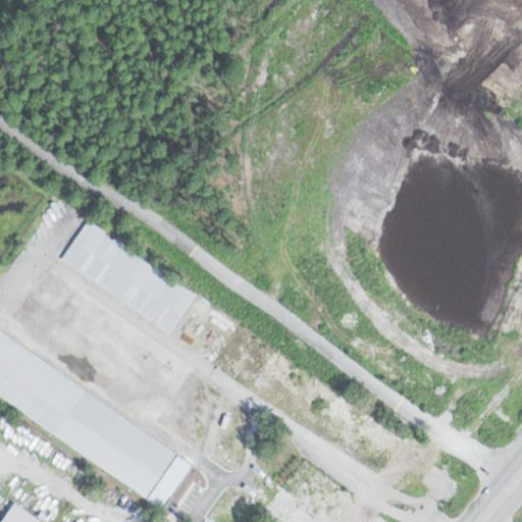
[(88,216),(58,259),(166,335),(195,293),(88,216)]
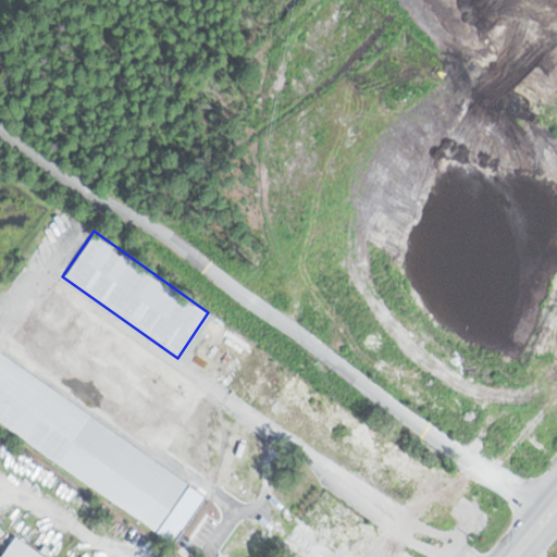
[(56,294),(40,318),(174,407),(189,383),(56,294)]
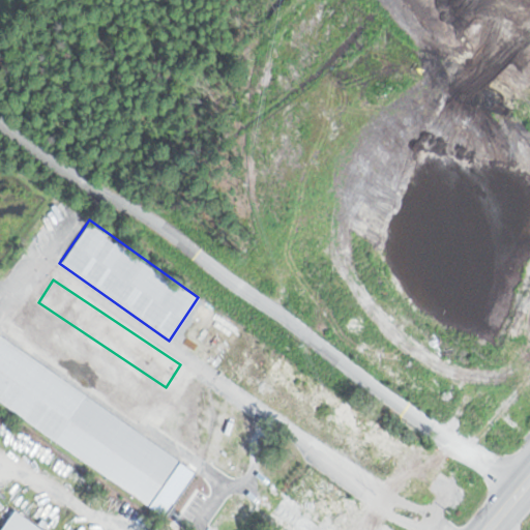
[(0,404),(160,518),(193,472),(0,335),(0,404)]
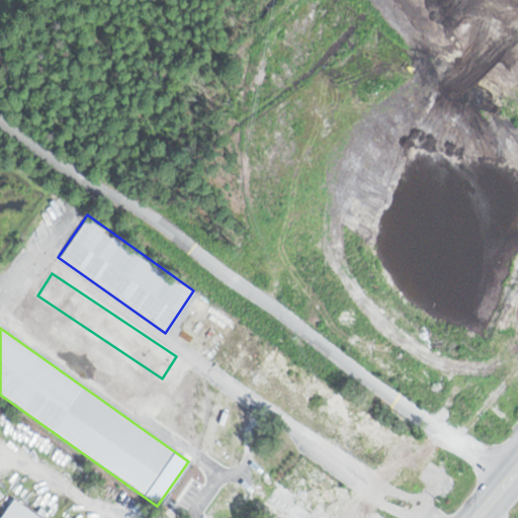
[(403,465),(420,476),(431,457),(415,447),(403,465)]
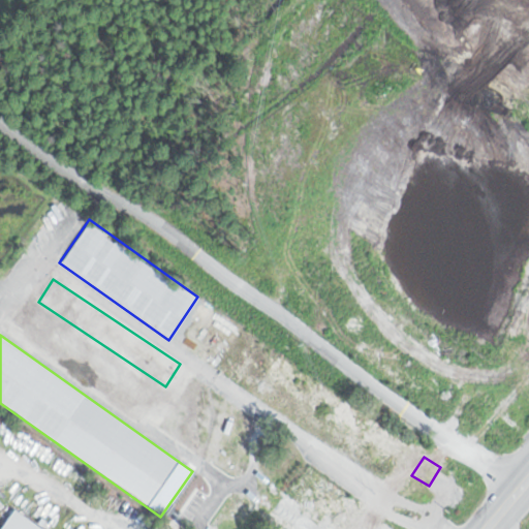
[(376,528),(383,519),(314,469),(293,498),(316,515),(319,510),(344,528),(376,528)]
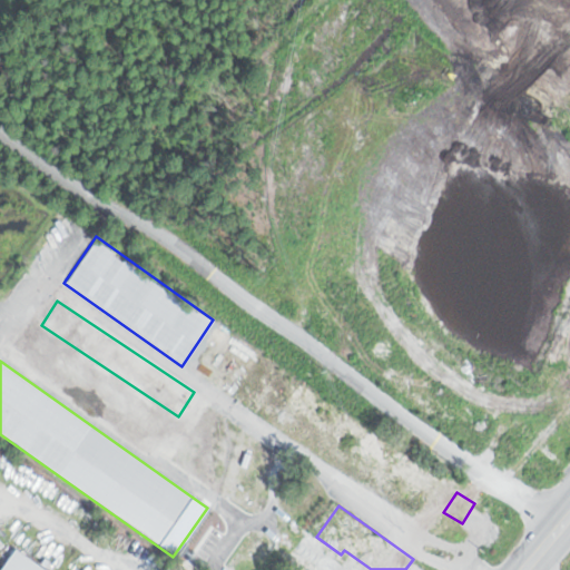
[(7,569),(21,550),(49,569),(7,569)]
